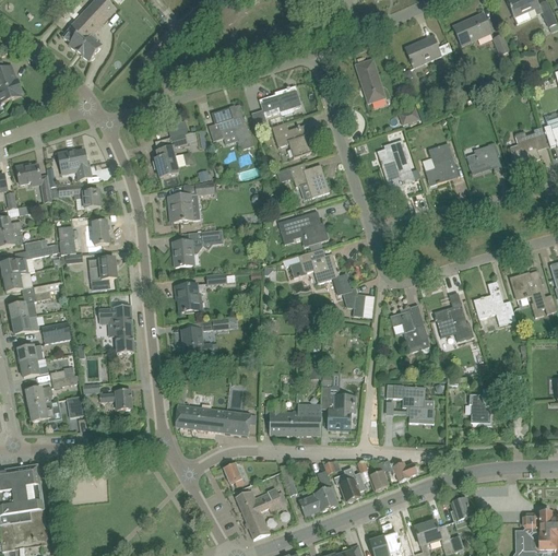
[(70,42),(68,45),(88,60),(102,44),(90,35),(115,8),(106,0),(94,0),(69,27),(62,36),(70,42)]
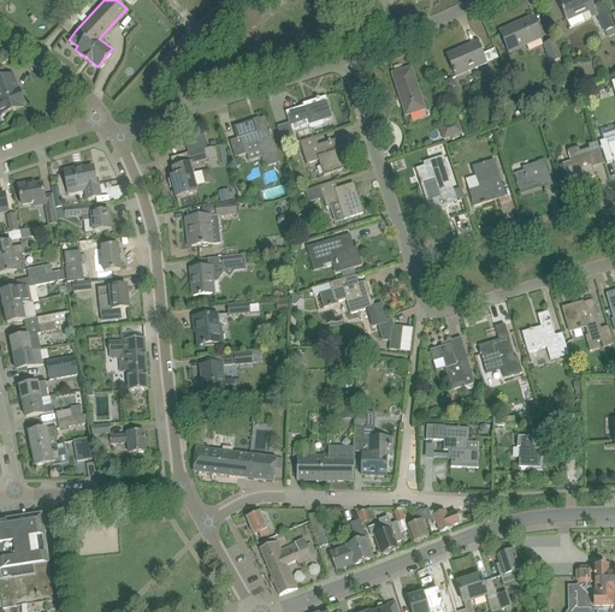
[(559,0),(569,24),(584,18),(581,12),(595,6),(592,0),(559,0)]
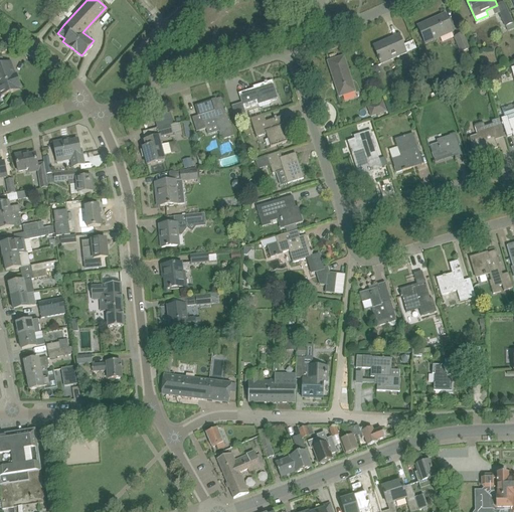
[(507,7),(499,10),(505,24),(513,20),(507,7)]
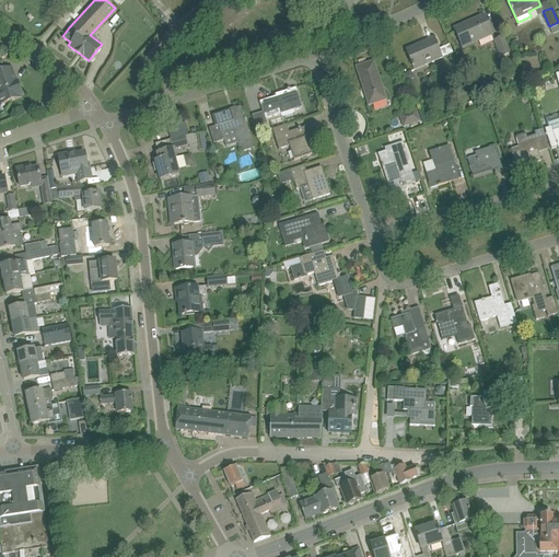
[(491,31),(482,11),(453,25),(462,44),(491,31)]
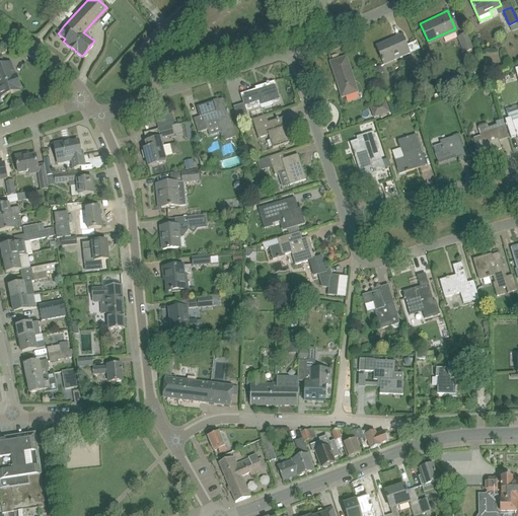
[(465,30),(457,34),(464,50),(471,46),(465,30)]
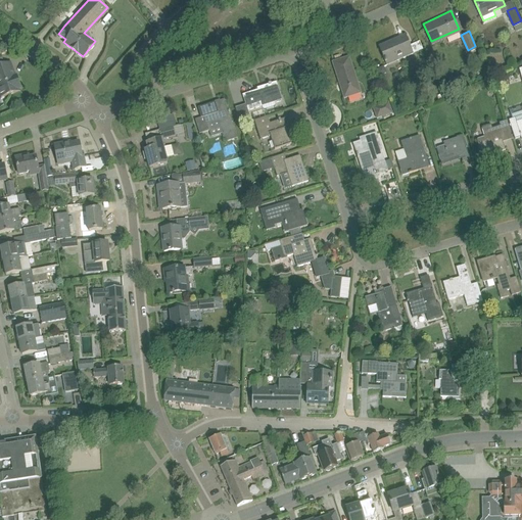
[(404,32),(378,44),(386,63),(412,51),(404,32)]
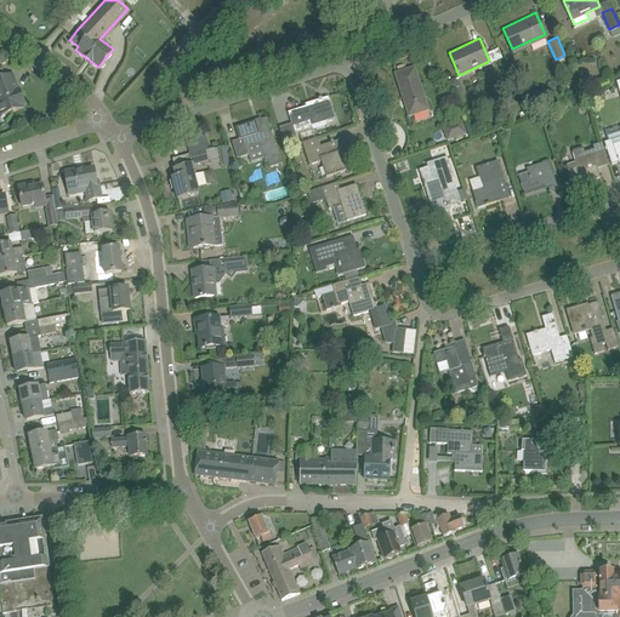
[(427,107),(413,64),(394,70),(408,113),(427,107)]
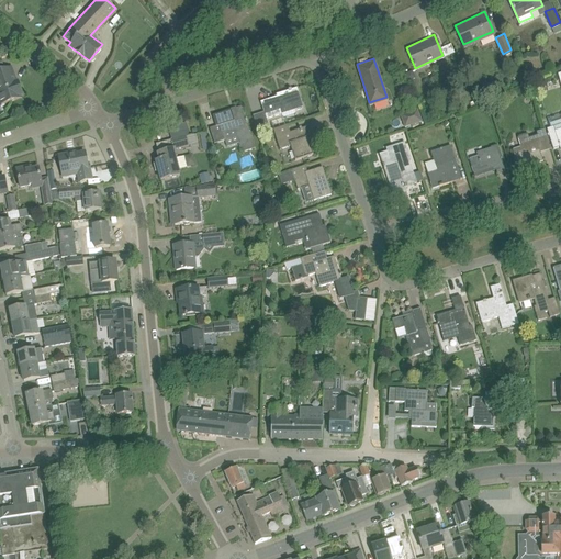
[(6,67),(0,68),(0,102),(15,97),(21,94),(20,93),(21,92),(17,79),(14,79),(12,74),(13,74),(11,66),(6,68),(6,67)]
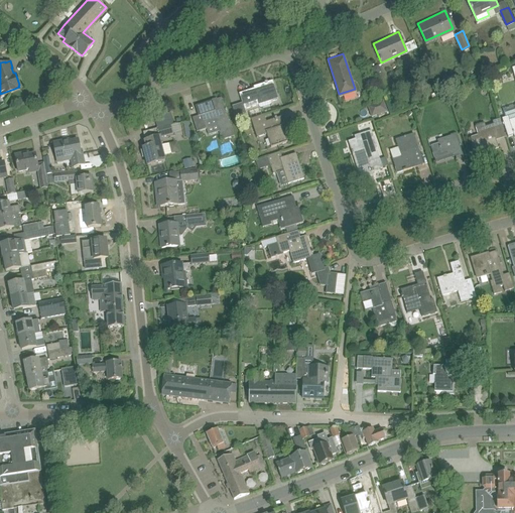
[(378,62),(371,66),(374,73),(381,70),(378,62)]
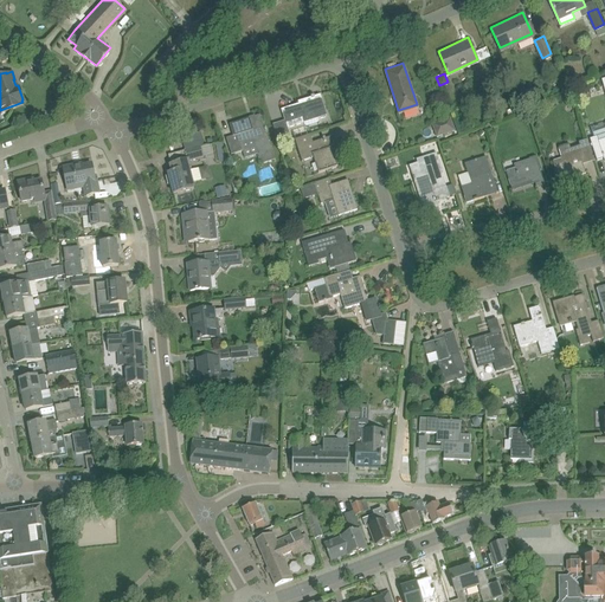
[(271,122),(277,138),(278,142),(290,138),(287,125),(326,112),(319,91),(297,98),(298,101),(281,107),(284,117),(271,122)]
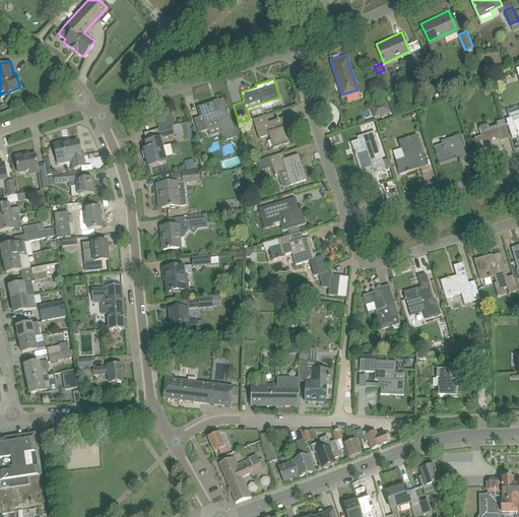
[(193,117),(194,119),(198,130),(207,127),(209,133),(220,129),(221,132),(222,131),(224,137),(235,134),(226,111),(228,110),(226,108),(225,108),(221,97),(217,98),(217,97),(212,99),(212,100),(196,105),(199,114),(193,117)]
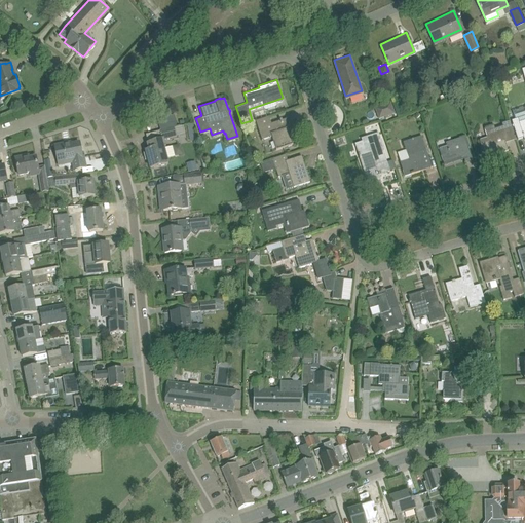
[(394,111),(389,100),(374,106),(378,116),(394,111)]
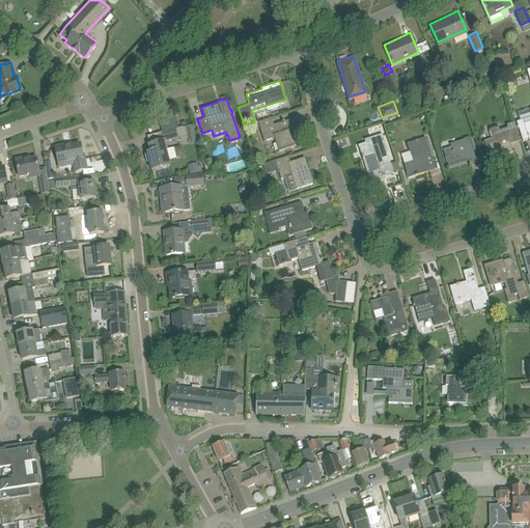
[(520,117),(515,118),(522,138),(528,136),(529,138),(529,137),(529,105),(517,110),(520,117)]
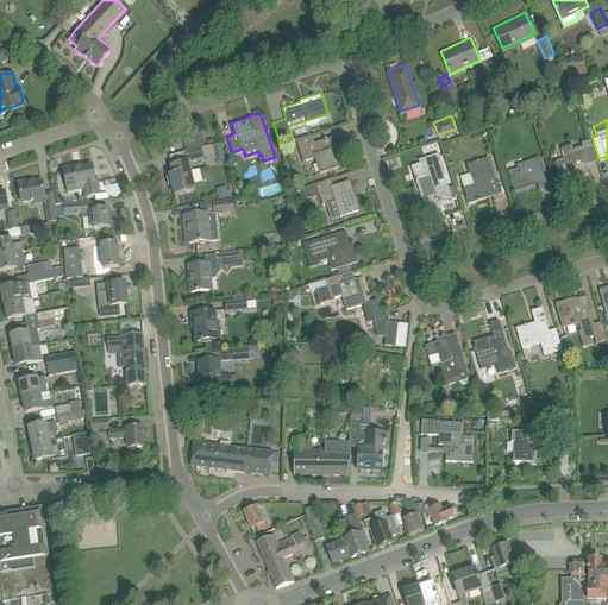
[(311,132),(295,137),(302,158),(314,155),(319,170),(339,164),(333,147),(338,146),(333,133),(325,136),(323,136),(323,137),(313,140),(311,132)]
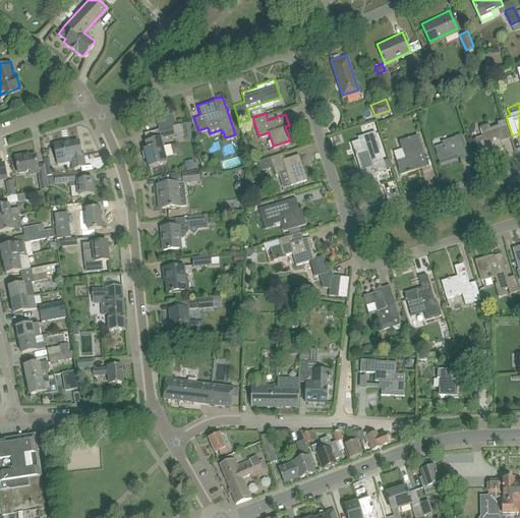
[(497,120),(498,121),(498,122),(489,125),(488,122),(479,125),(481,133),(474,135),(480,154),(504,147),(501,137),(510,134),(505,117),(497,120)]
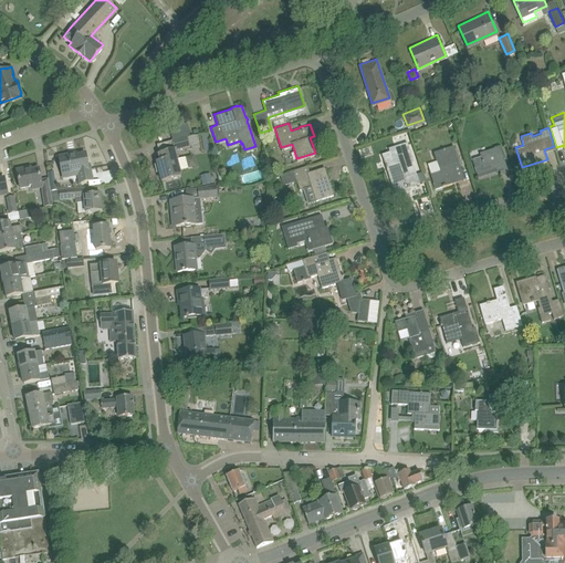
[(186,135),(171,138),(175,147),(176,147),(188,144),(186,135)]
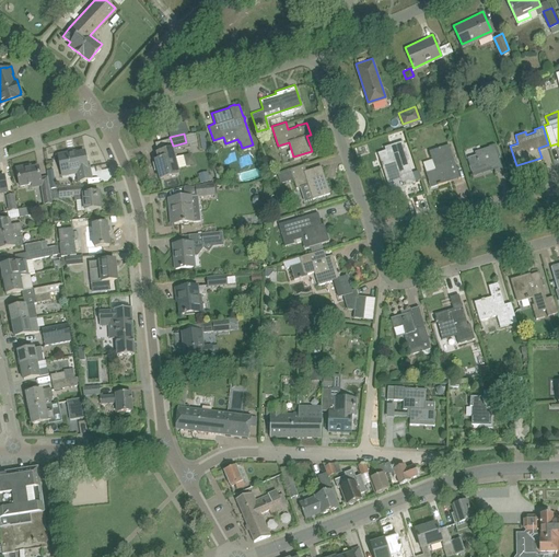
[(385,148),(376,150),(391,194),(400,192),(400,190),(404,189),(403,185),(406,184),(405,183),(415,180),(405,149),(395,151),(392,142),(384,144),(385,148)]
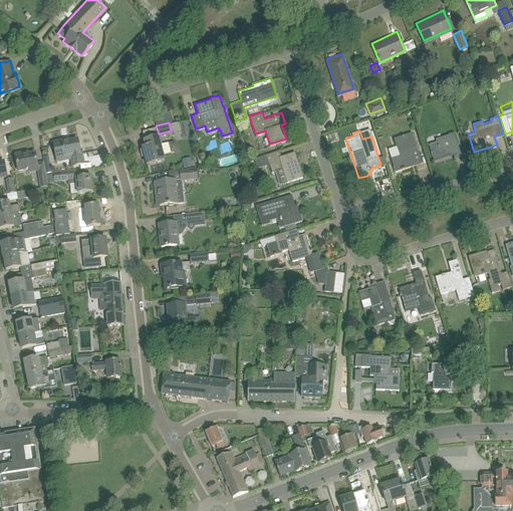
[(422,161),(412,131),(394,137),(396,145),(388,148),(395,170),(408,166),(408,165),(420,161),(421,162),(422,161)]
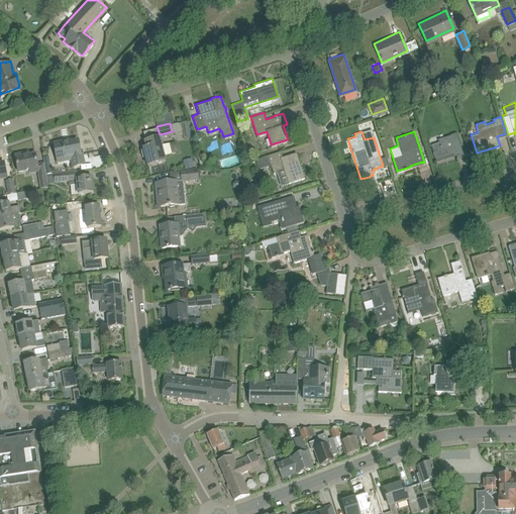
[(456,157),(465,155),(456,131),(437,137),(438,141),(431,143),(436,160),(455,153),(456,157)]
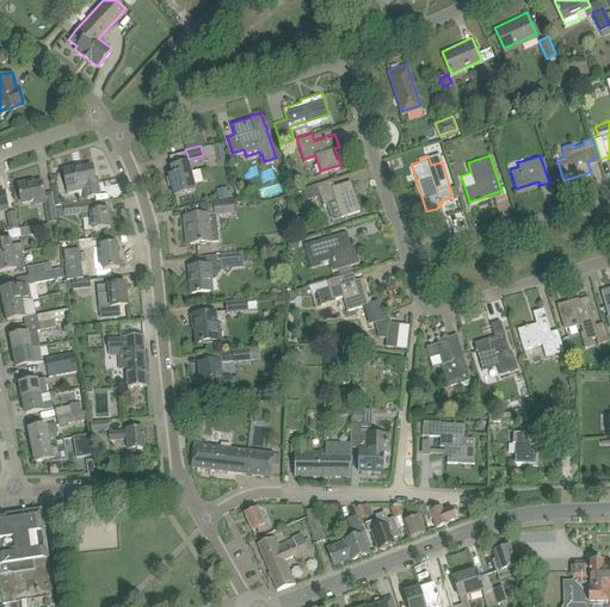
[(172,172),(168,173),(173,193),(185,190),(195,187),(192,181),(203,179),(203,178),(201,172),(199,167),(199,166),(192,167),(190,159),(189,159),(185,160),(171,163),(170,163),(172,172)]
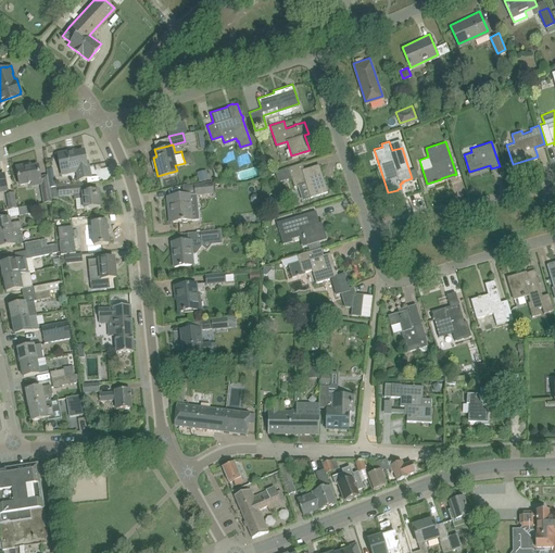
[(66,149),(57,151),(61,168),(75,166),(77,177),(90,174),(87,163),(86,163),(83,148),(66,151),(66,149)]
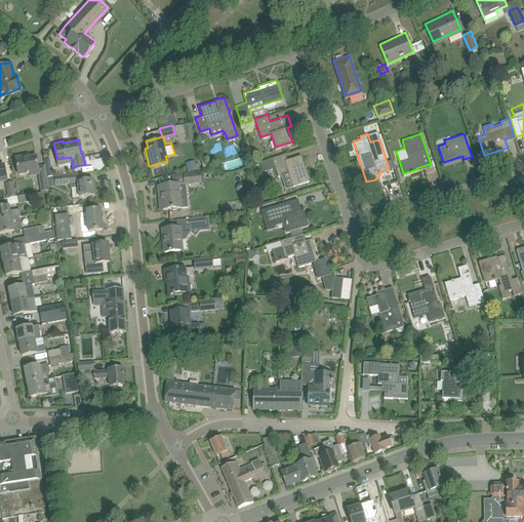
[(271,157),(259,161),(263,170),(274,166),(277,174),(280,173),(287,170),(292,184),(309,178),(299,153),(285,158),(283,152),(271,156),(271,157)]
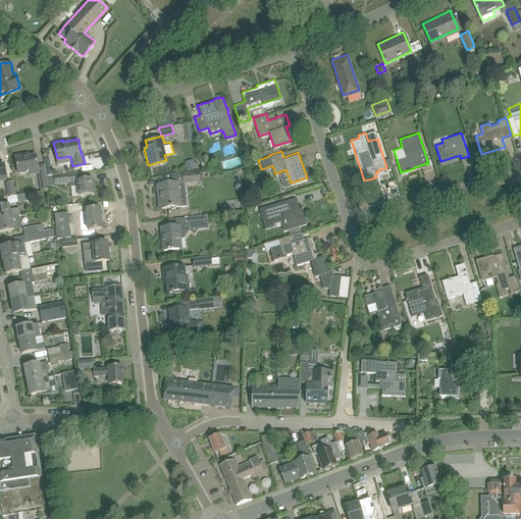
[(22,153),(14,155),(17,171),(37,167),(40,189),(48,188),(47,183),(46,173),(44,162),(37,163),(35,153),(23,155),(22,153)]
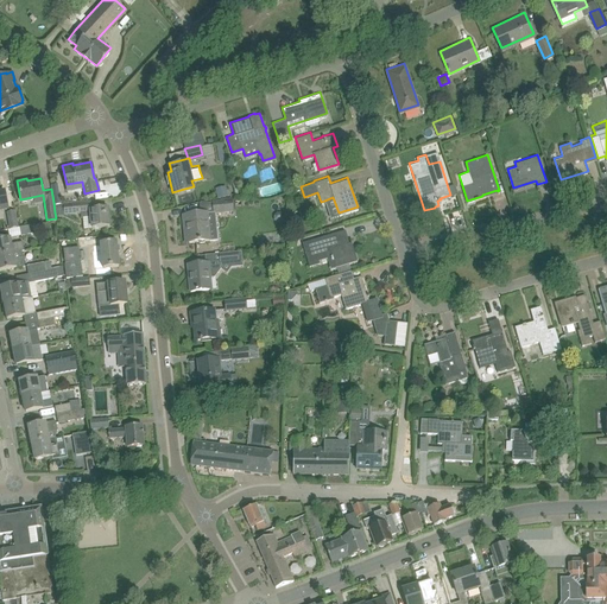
[(225,184),(215,185),(217,196),(227,194),(225,184)]
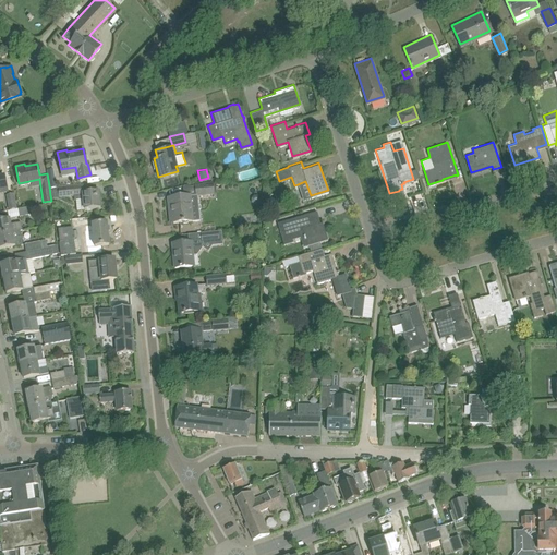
[(195,193),(197,193),(213,191),(212,181),(194,183),(195,193)]
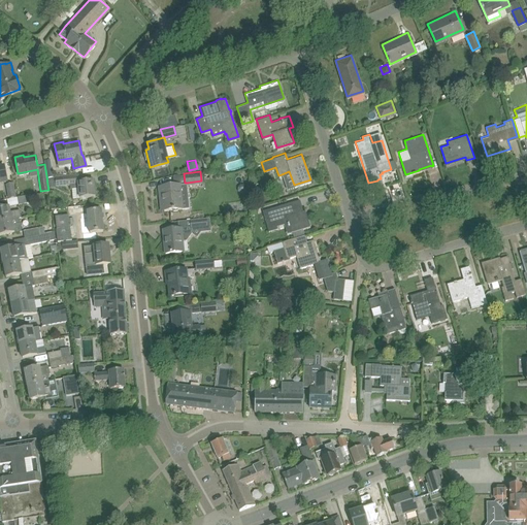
[(46,175),(47,185),(69,183),(69,187),(78,186),(79,196),(94,195),(93,178),(83,179),(83,172),(68,173),(46,175)]
